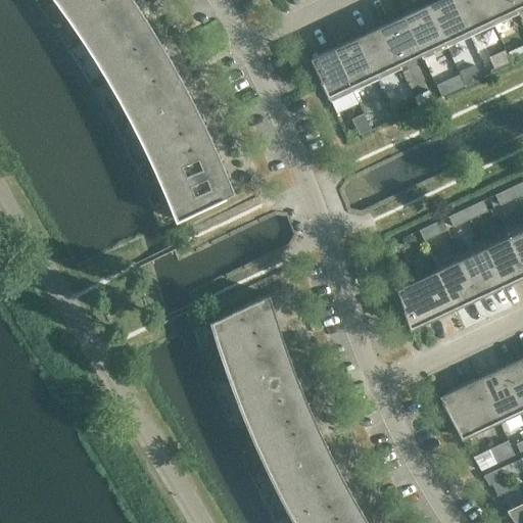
[(56,0),(57,1),(68,17),(83,38),(96,58),(106,76),(107,78),(161,45),(155,34),(148,24),(142,13),(135,3),(133,0),(56,0)]
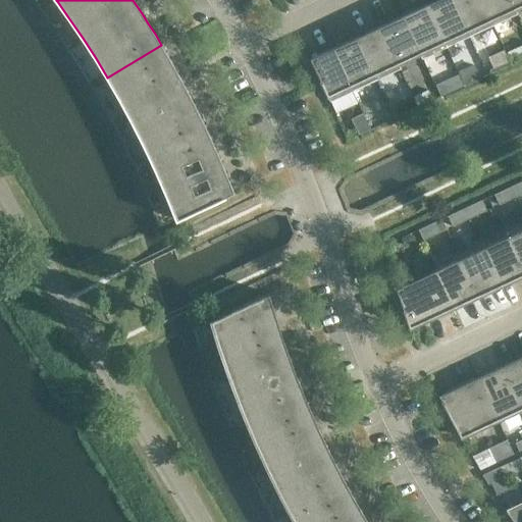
[(469,37),(452,0),(433,0),(425,4),(446,47),(469,37)]
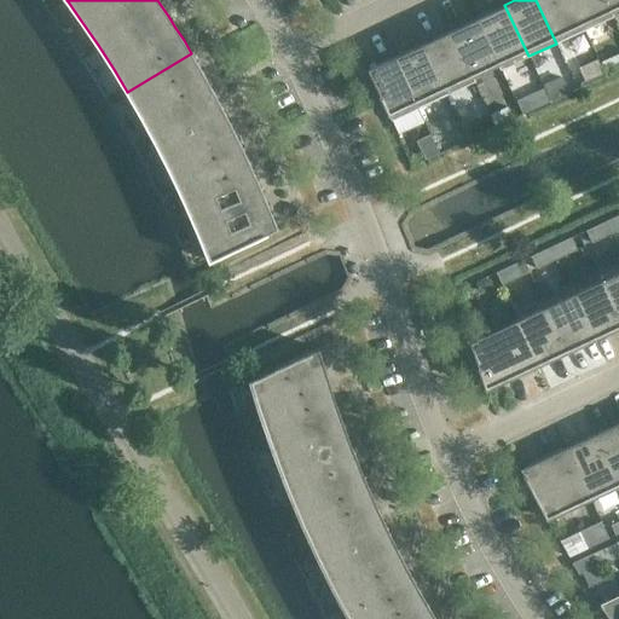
[(584,30),(570,0),(536,0),(556,44),(584,30)]
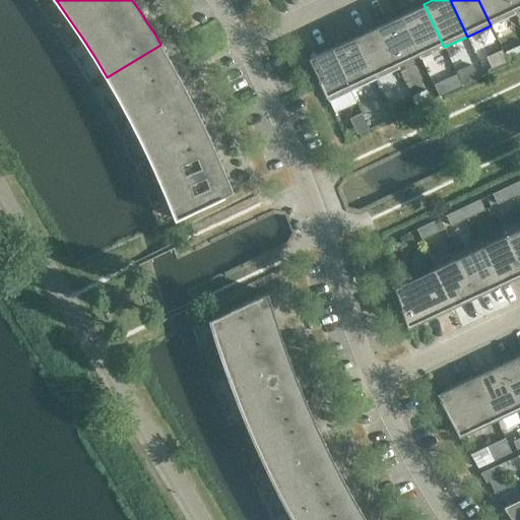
[(514,14),(507,0),(478,0),(491,25),(514,14)]
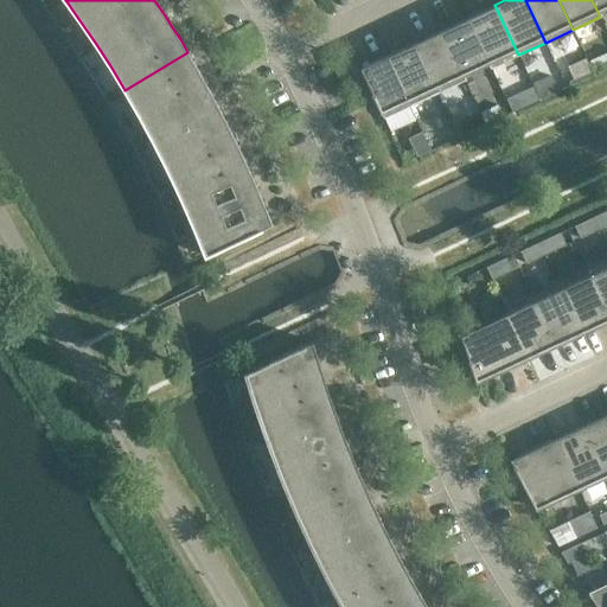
[(606,4),(606,0),(592,0),(600,17),(601,17),(598,8),(606,4)]
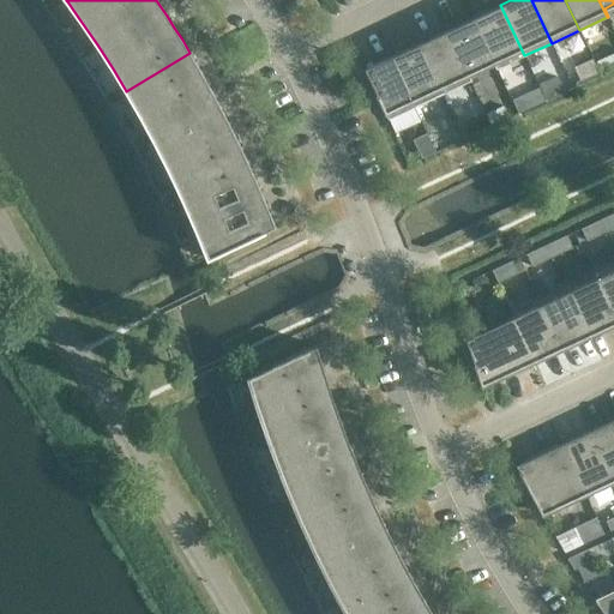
[(524,55),(500,5),(473,17),(497,68),(524,55)]
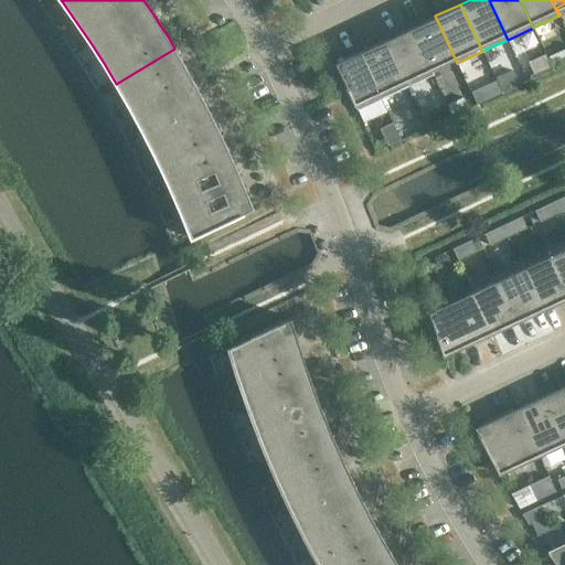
[(457,63),(435,16),(411,28),(433,75),(434,74),(430,67),(452,56),(456,64),(457,63)]
